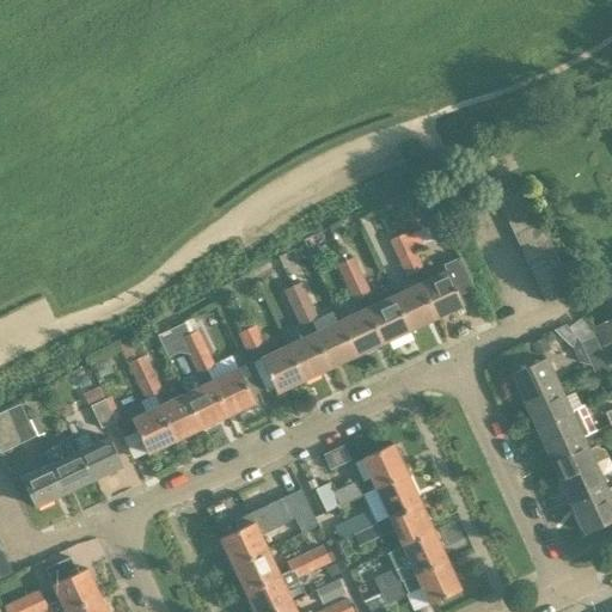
[(502,208),(508,221),(534,209),(528,196),(502,208)]
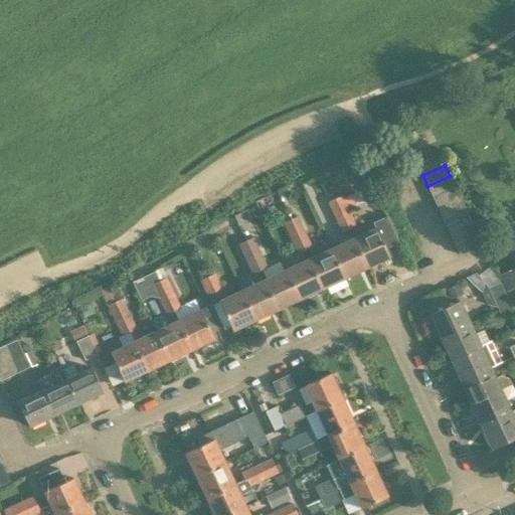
[(427,186),(433,198),(455,187),(450,176),(427,186)]
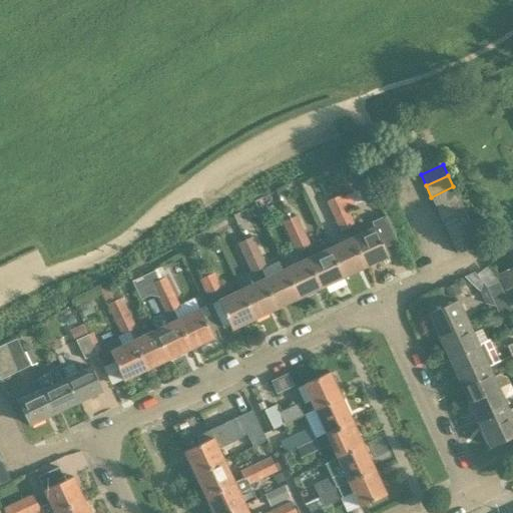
[(431,197),(437,208),(458,198),(453,186),(431,197)]
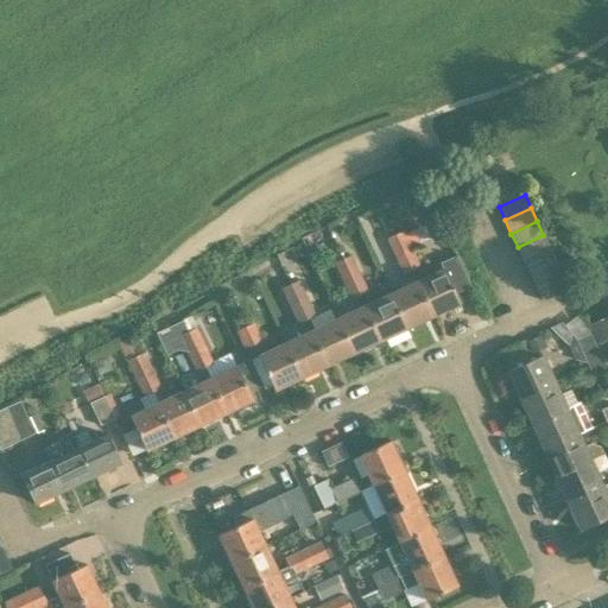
[(387,239),(394,257),(412,248),(404,230),(387,239)]
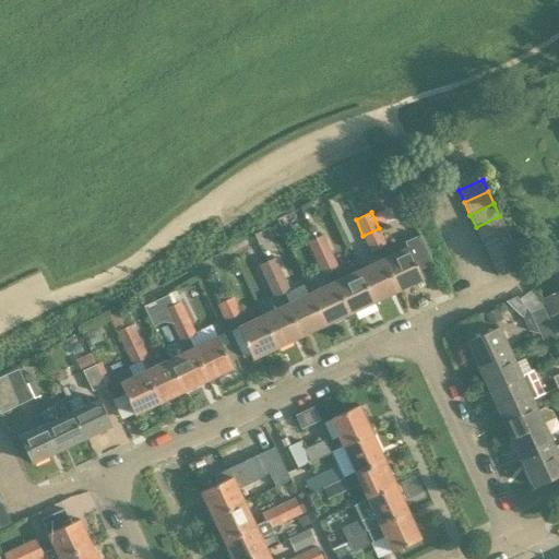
[(476,227),(482,239),(506,228),(499,216),(476,227)]
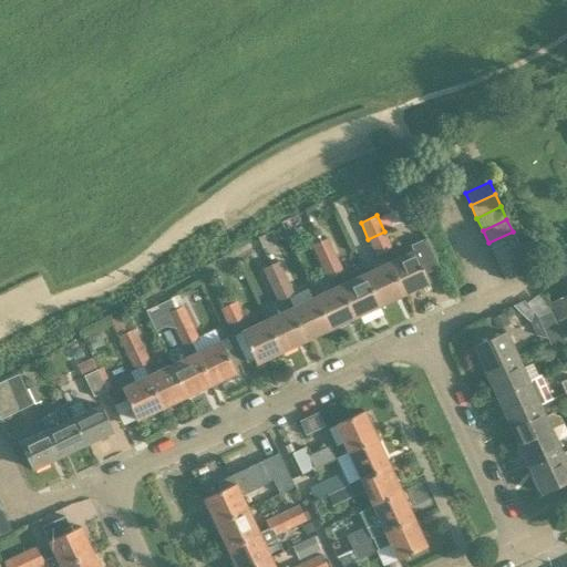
[(392,248),(384,232),(368,239),(375,256),(392,248)]
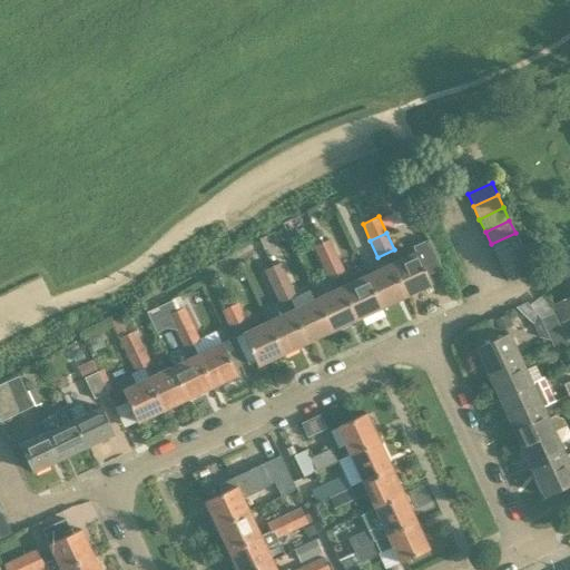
[(491,244),(497,256),(521,245),(516,233),(491,244)]
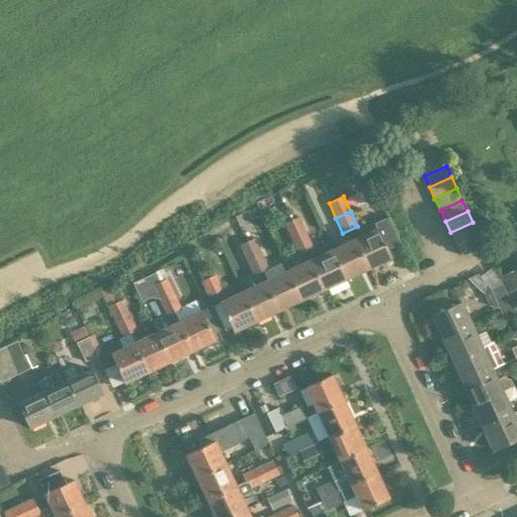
[(284,223),(291,239),(306,232),(299,217),(284,223)]
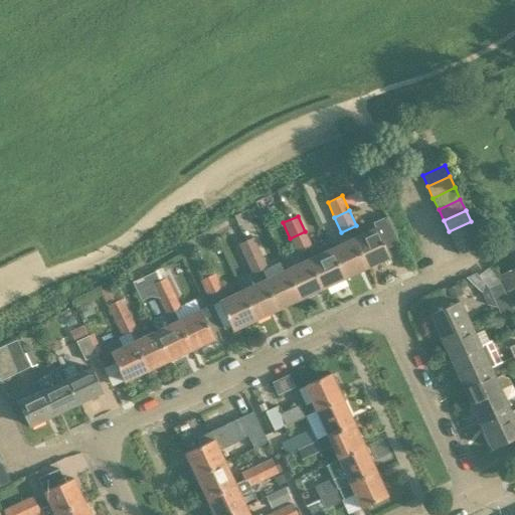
[(376,227),(353,238),(367,267),(389,256),(385,247),(397,241),(386,217),(374,223),(376,227)]
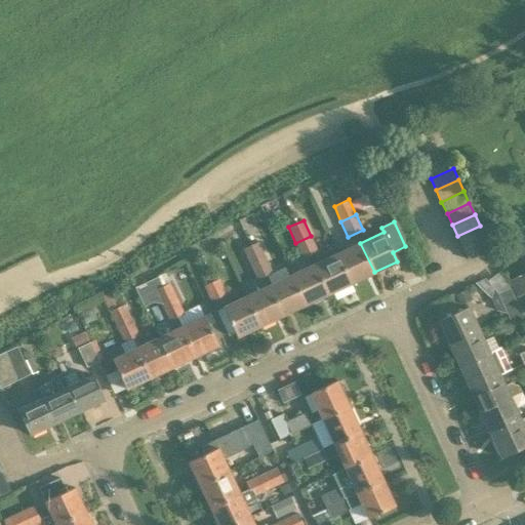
[(457,236),(462,248),(485,238),(480,226),(457,236)]
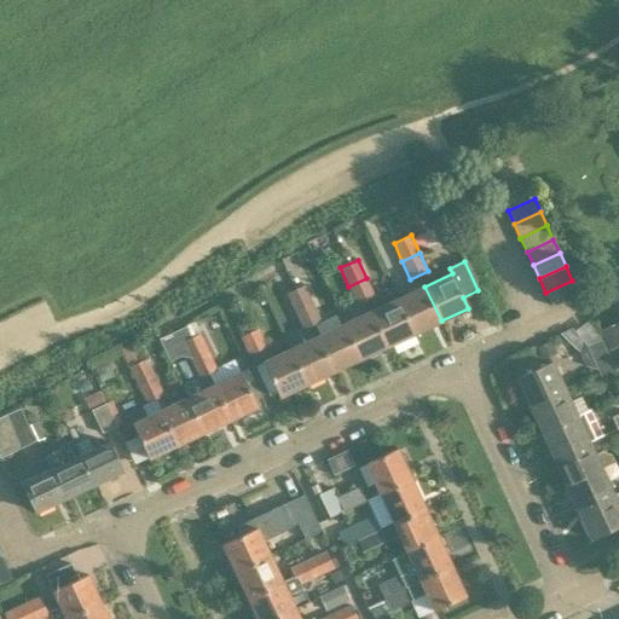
[(375,296),(366,278),(348,287),(357,305),(375,296)]
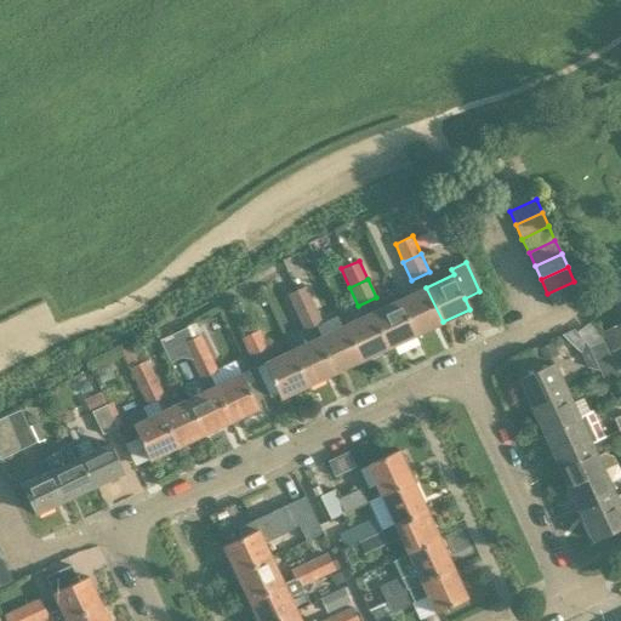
[(574,281),(547,294),(553,307),(580,295),(574,281)]
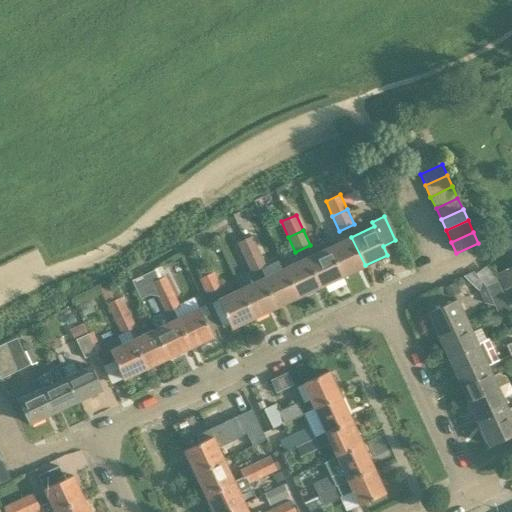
[(237,243),(244,257),(258,250),(251,236),(237,243)]
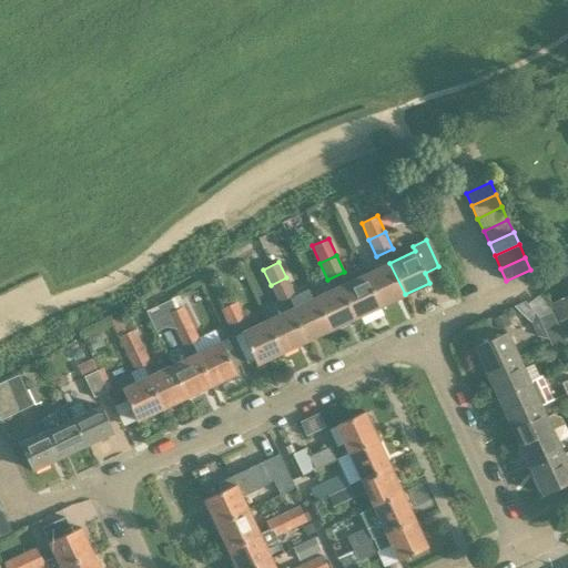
[(389,263),(365,274),(379,306),(405,294),(389,263)]
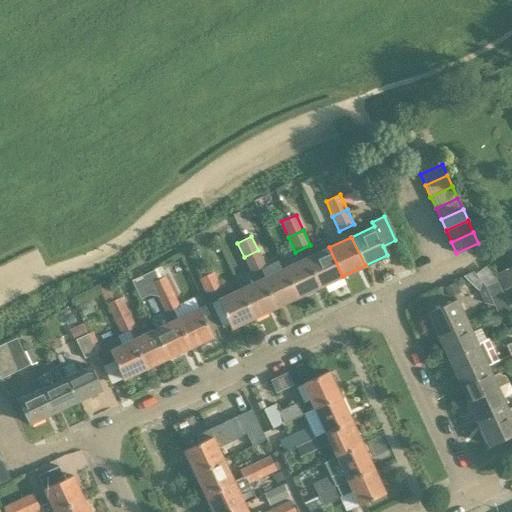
[(329,247),(307,258),(320,286),(342,276),(329,247)]
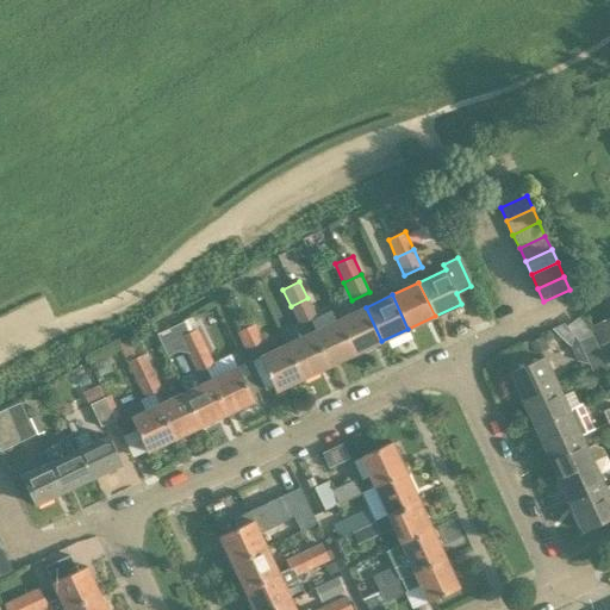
[(316,316),(307,298),(291,306),(299,324),(316,316)]
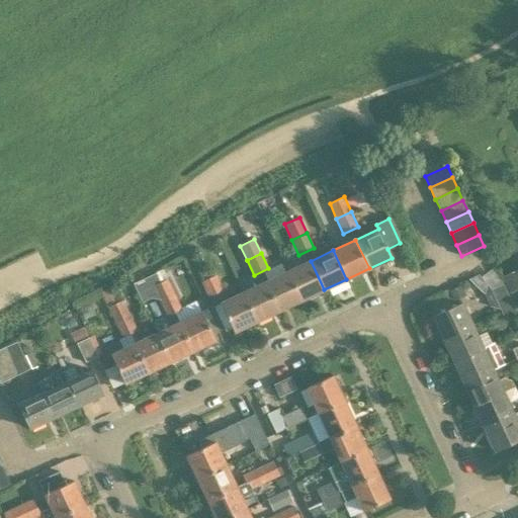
[(311,261),(287,271),(301,300),(324,289),(311,261)]
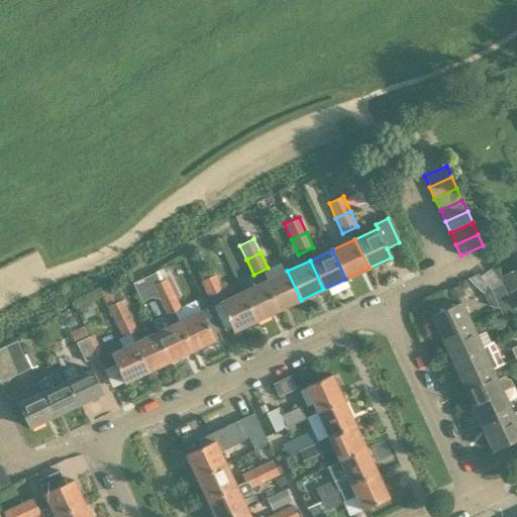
[(516,269),(501,277),(508,293),(516,288),(516,269)]
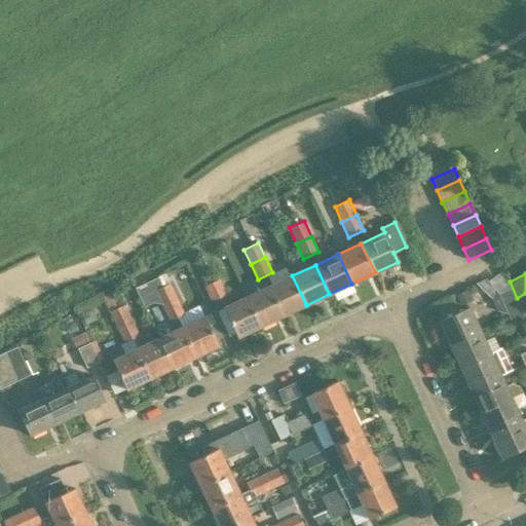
[(292,275),(269,286),(284,315),(306,305),(292,275)]
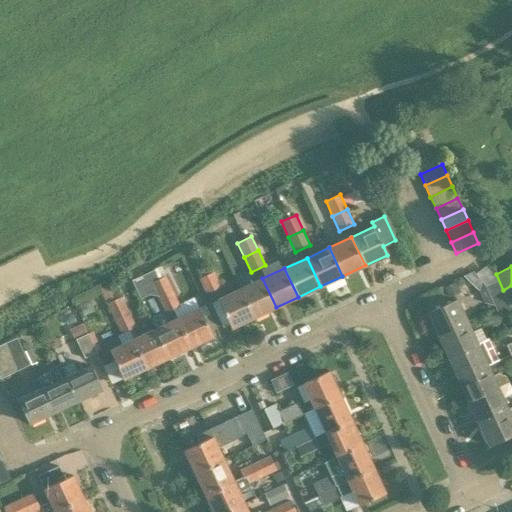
[(157,296),(158,298),(172,291),(165,277),(158,280),(153,271),(132,281),(140,298),(149,294),(157,296)]
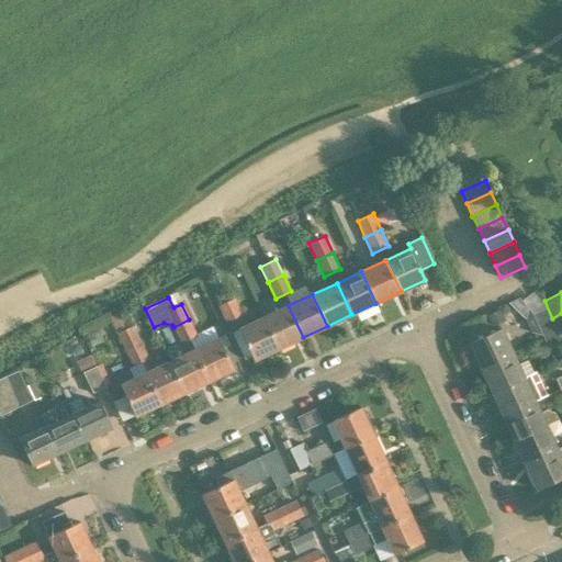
[(234,299),(218,305),(226,322),(242,315),(234,299)]
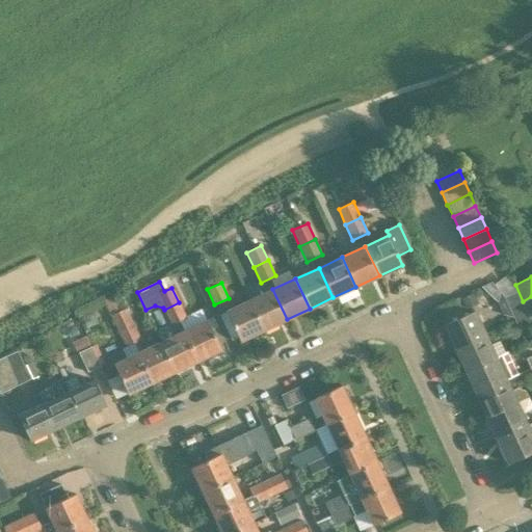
[(272,289),(249,300),(263,330),(287,319),(272,289)]
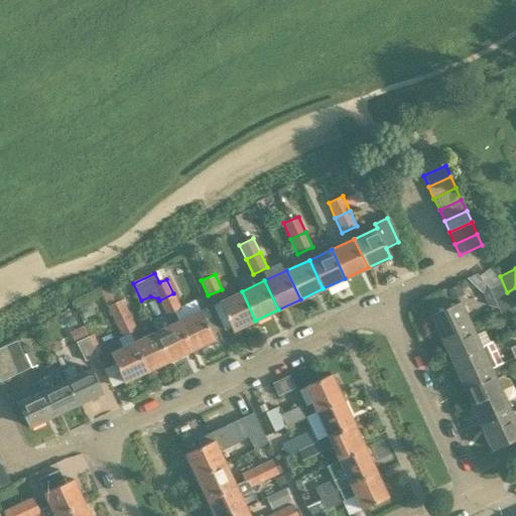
[(498,307),(500,310),(510,305),(501,283),(489,289),(485,284),(482,292),(488,304),(498,307)]
